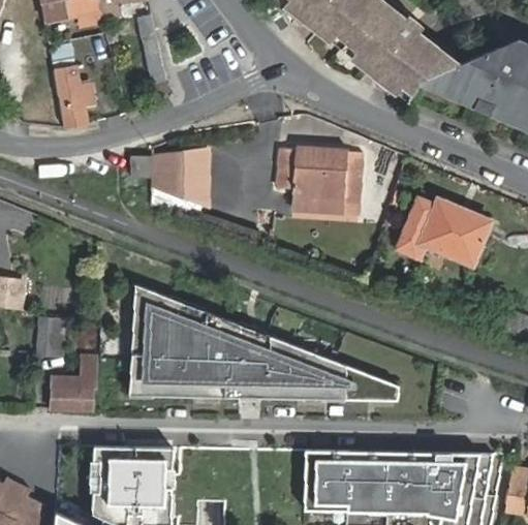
[(99,11),(96,0),(39,0),(43,23),(79,16),(81,29),(102,25),(99,11)]
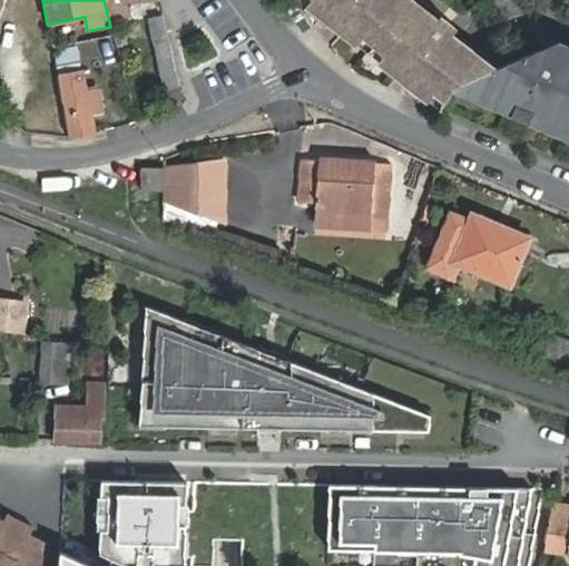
[(158,0),(104,0),(107,12),(159,1),(158,0)]
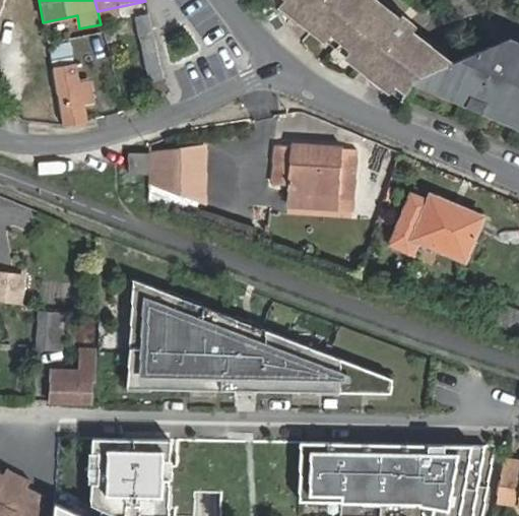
[(455,63),(410,28),(413,24),(399,12),(397,14),(378,0),(269,0),(301,24),(399,101),(411,84),(414,80),(455,63)]
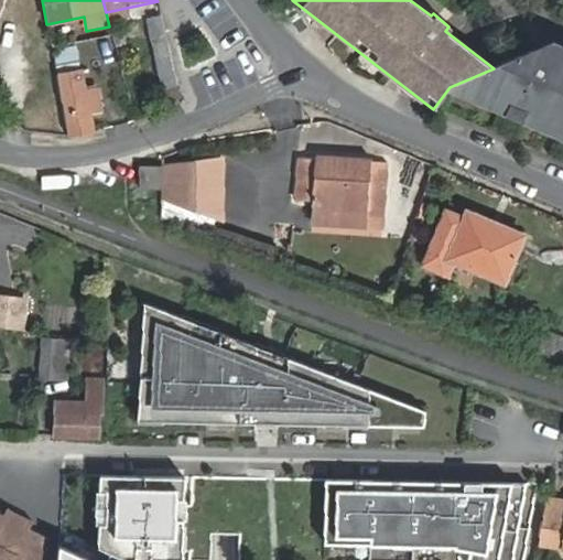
[(149,35),(161,93),(176,89),(163,32),(149,35)]
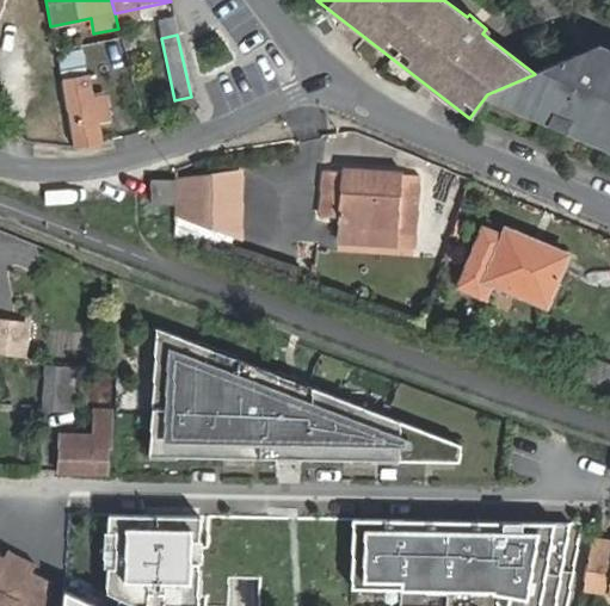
[(609,49),(601,45),(535,74),(487,94),(484,99),(609,154),(609,49)]
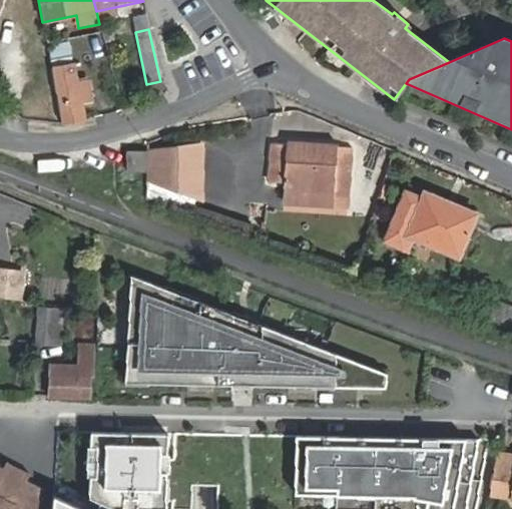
[(66,46),(47,49),(51,67),(69,63),(66,46)]
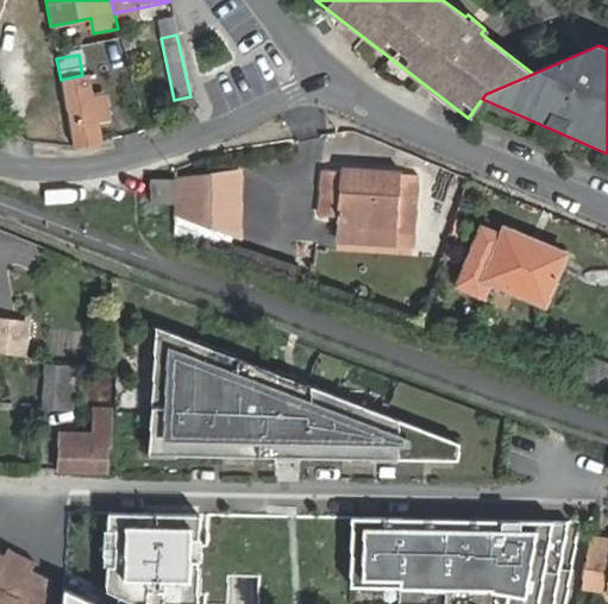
[(86,79),(61,83),(74,149),(100,145),(95,125),(108,123),(102,94),(89,96),(86,79)]
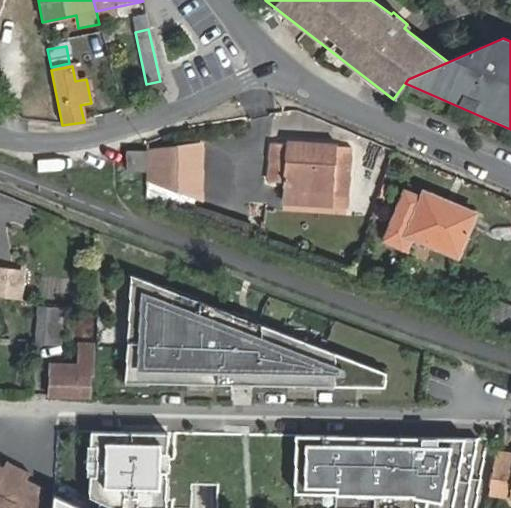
[(286,145),(286,148),(272,147),(270,183),(284,184),(284,191),(283,205),(346,209),(349,152),(335,151),(336,148),(286,145)]
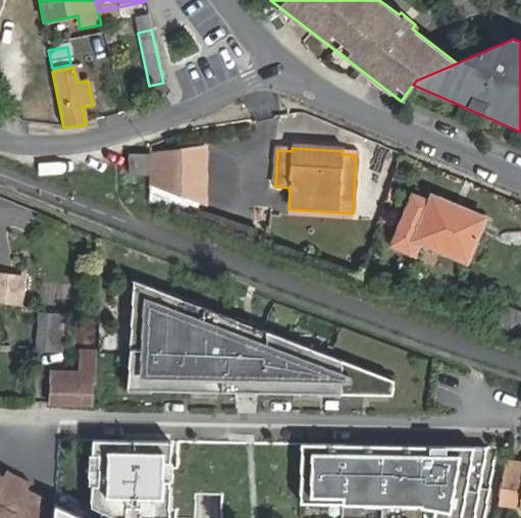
[(205,151),(152,159),(151,187),(178,198),(203,208),(205,151)]
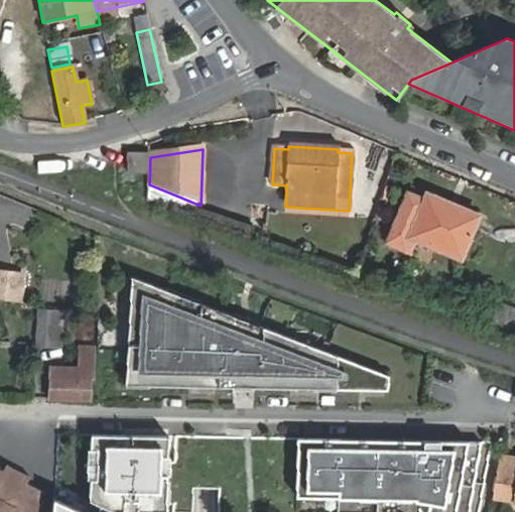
[(149,156),(127,155),(127,176),(147,177),(149,156)]
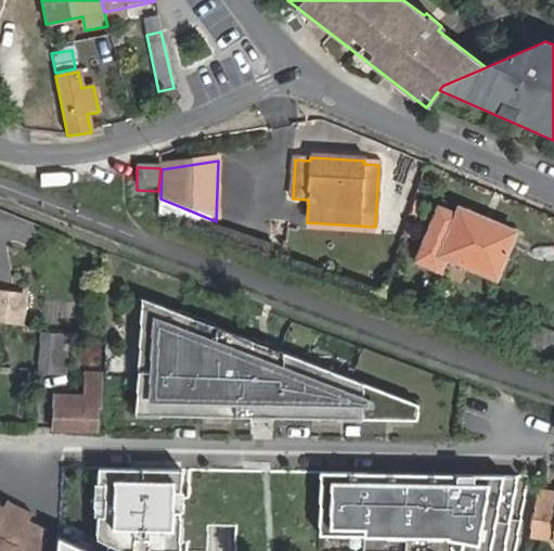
[(495,281),(514,234),(458,212),(455,217),(432,207),(410,260),(435,271),(440,258),(495,281)]
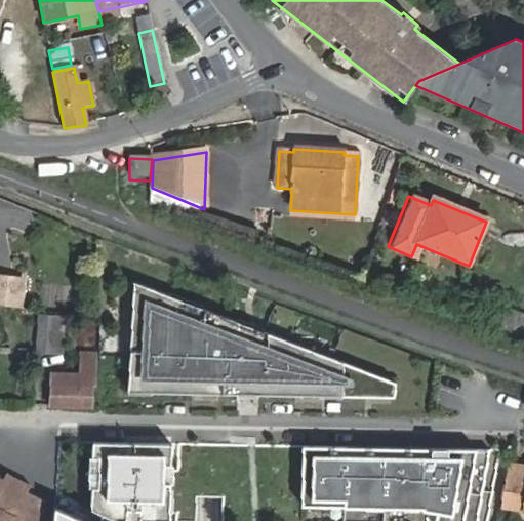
[(0,305),(15,307),(18,280),(0,277),(0,305)]
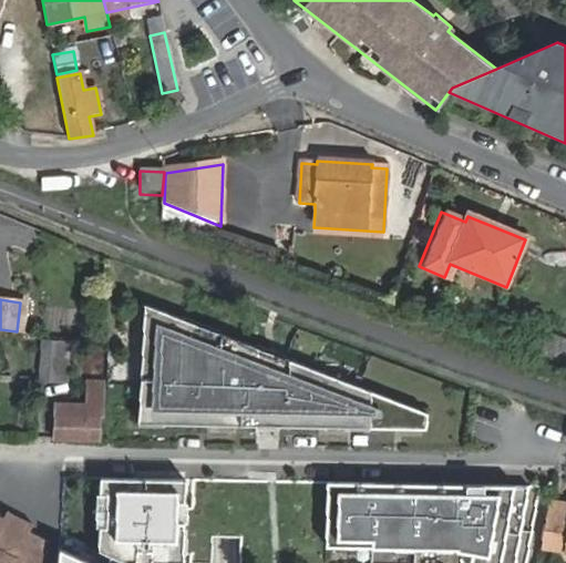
[(178,323),(140,308),(140,355),(145,355),(145,377),(139,376),(139,421),(162,421),(162,427),(255,429),(255,423),(278,423),(278,429),(325,429),(325,425),(369,425),(369,431),(426,432),(428,417),(281,361),(253,361),(253,350),(216,336),(178,336),(178,323)]
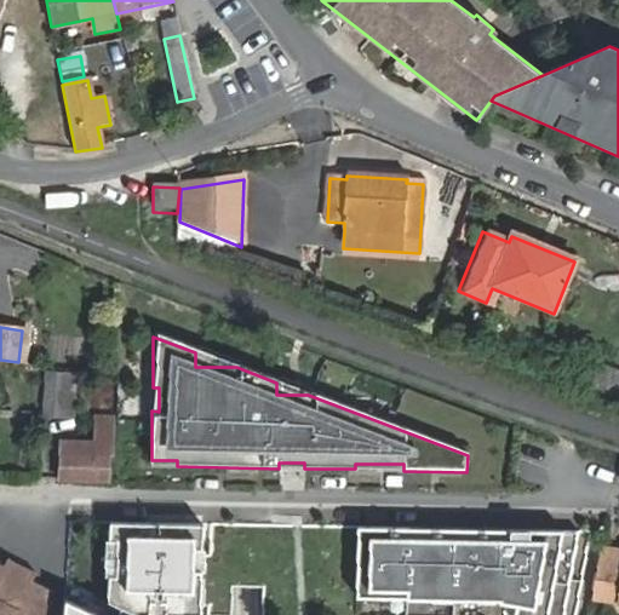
[(58,464),(58,482),(109,484),(109,460),(113,459),(113,421),(104,421),(103,430),(92,430),(92,447),(58,447),(58,464)]
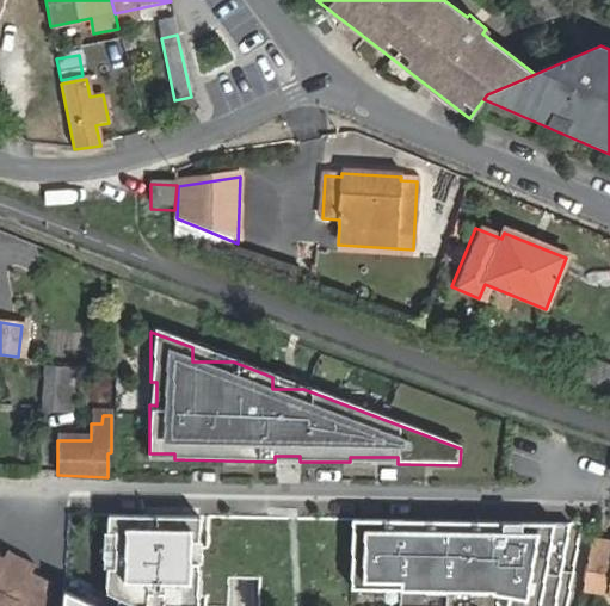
[(196,605),(202,518),(110,517),(104,598),(121,605),(196,605)]
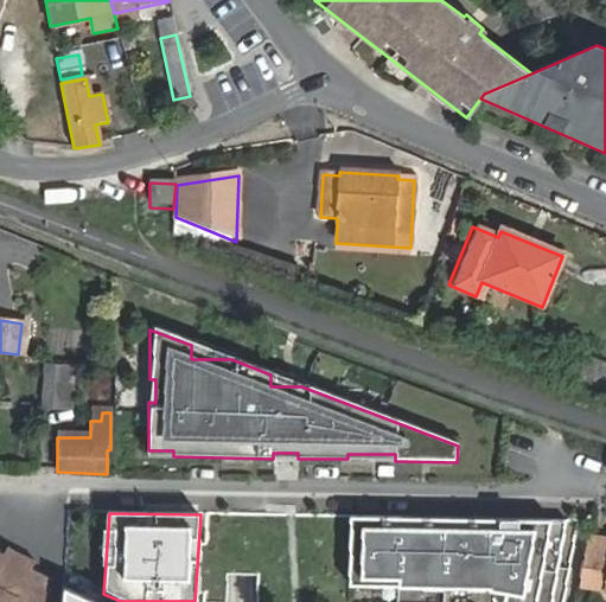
[(540,601),(562,520),(352,520),(351,584),(491,587),(515,589),(514,601),(540,601)]
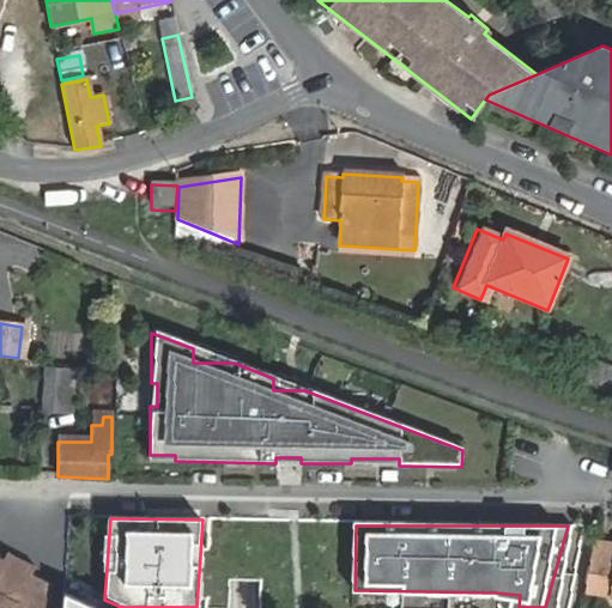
[(611,549),(592,546),(583,594),(611,599),(611,549)]
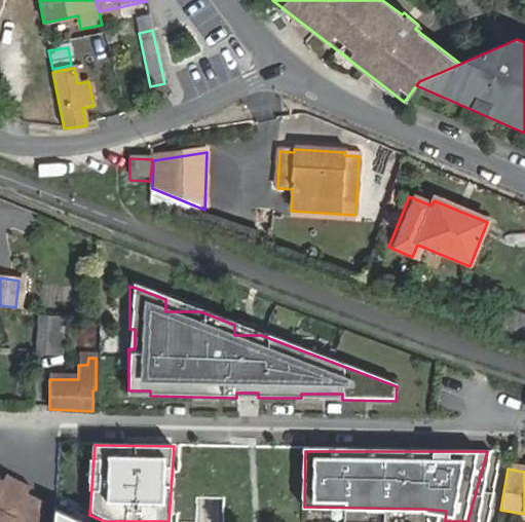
[(42,521),(44,505),(27,497),(30,491),(6,479),(3,485),(0,483),(0,521),(42,521)]
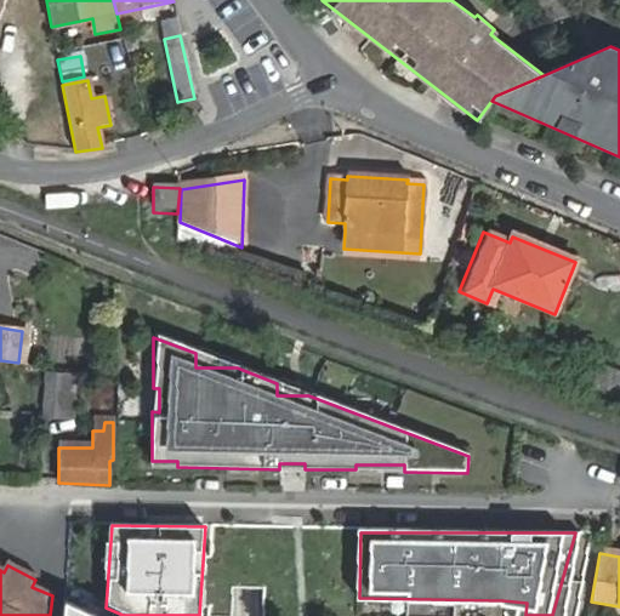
[(106,615),(67,598),(66,615),(106,615)]
